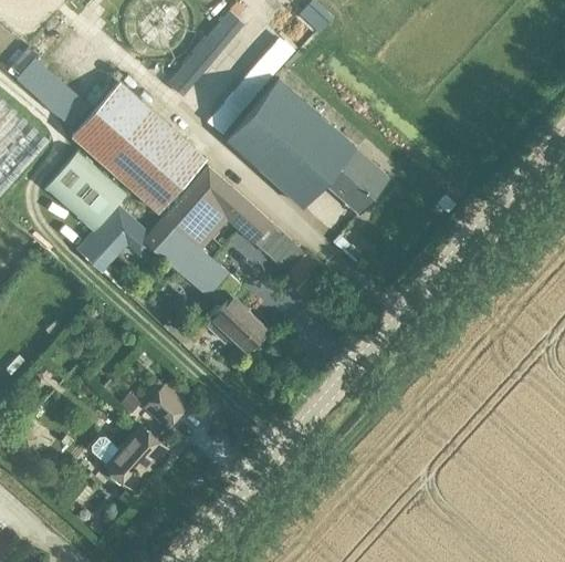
[(307,0),(297,12),(322,32),(335,17),(315,0),(307,0)]
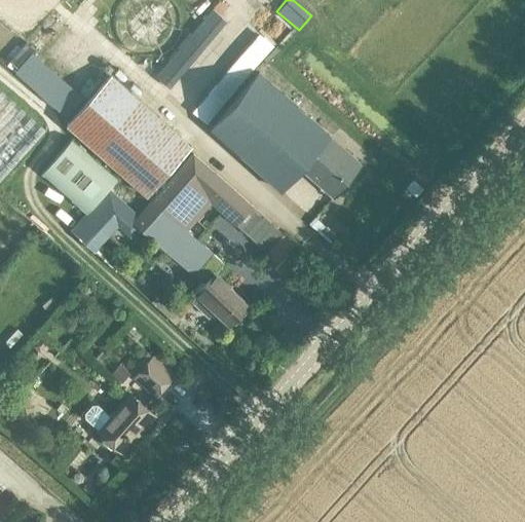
[(212,6),(158,79),(175,90),(227,17),(212,6)]
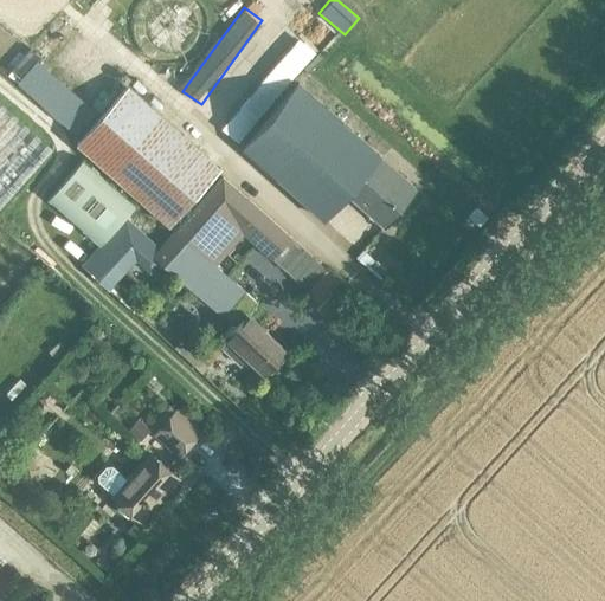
[(5,73),(72,125),(91,102),(24,50),(5,73)]
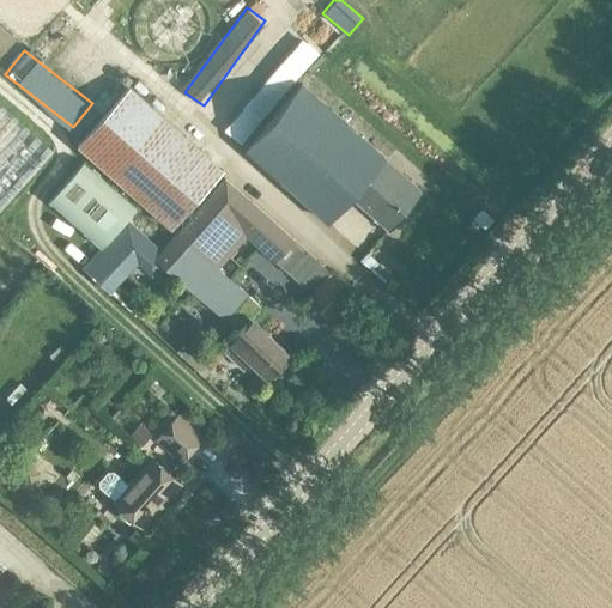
[(388,233),(422,196),(302,90),(246,153),(328,228),(352,200),(388,233)]
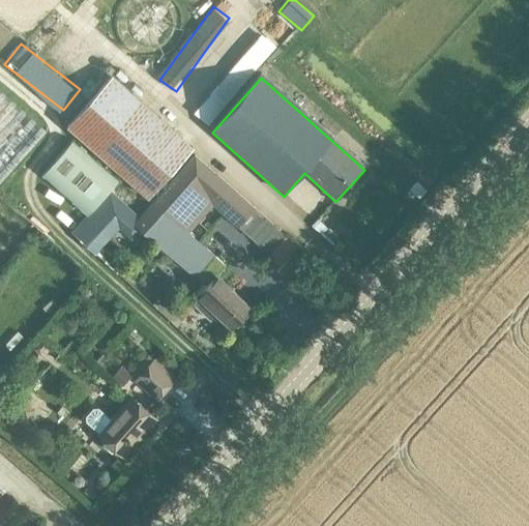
[(111,81),(67,129),(148,202),(193,153),(111,81)]
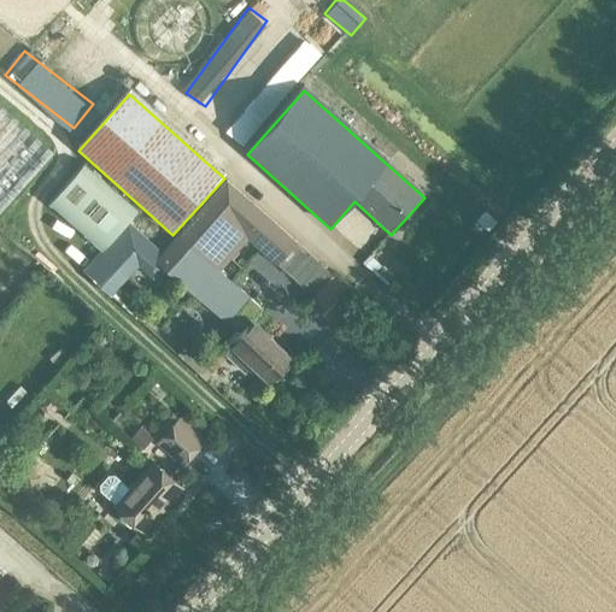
[(84,139),(103,115),(93,106),(75,130),(84,139)]
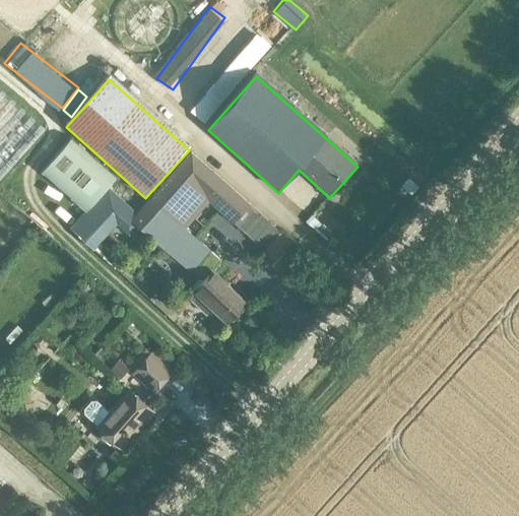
[(0,181),(45,131),(0,90),(0,181)]
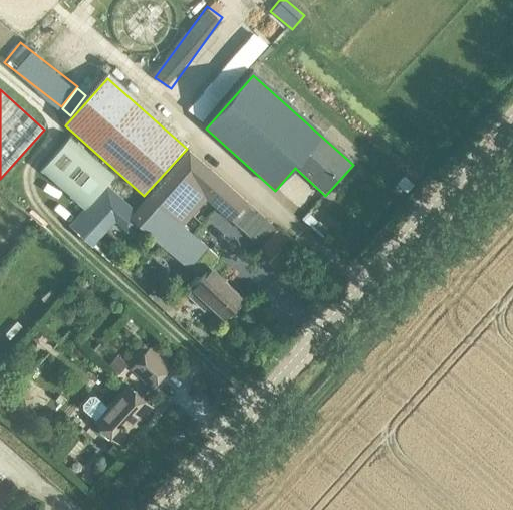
[(39,172),(85,211),(114,176),(68,138),(39,172)]
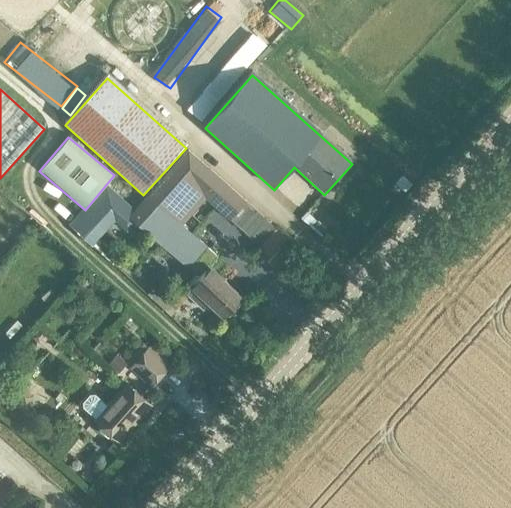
[(260,249),(276,231),(188,153),(136,212),(130,219),(133,221),(163,248),(189,269),(189,268),(201,279),(186,295),(205,312),(210,306),(225,319),(242,300),(209,271),(219,260),(181,227),(205,200),(260,249)]
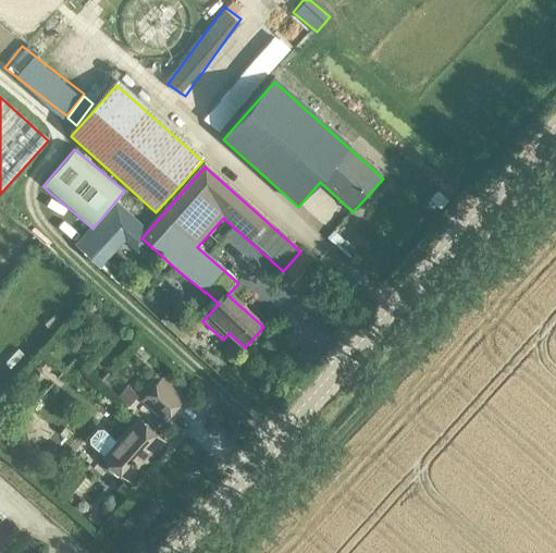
[(91,250),(84,257),(89,262),(114,235),(134,253),(145,241),(141,238),(135,232),(133,234),(123,225),(126,223),(115,212),(86,245),(91,250)]
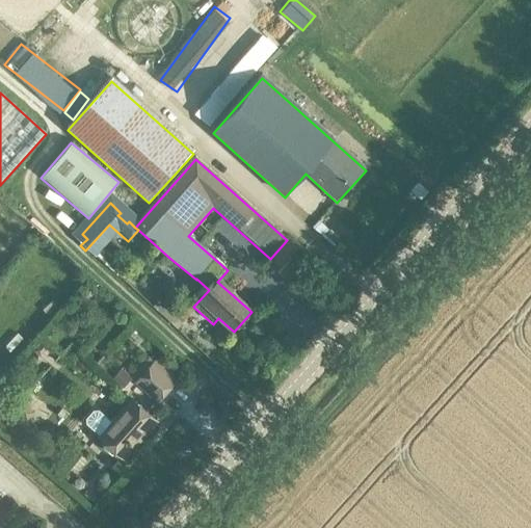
[(160,403),(177,384),(156,366),(139,386),(160,403)]
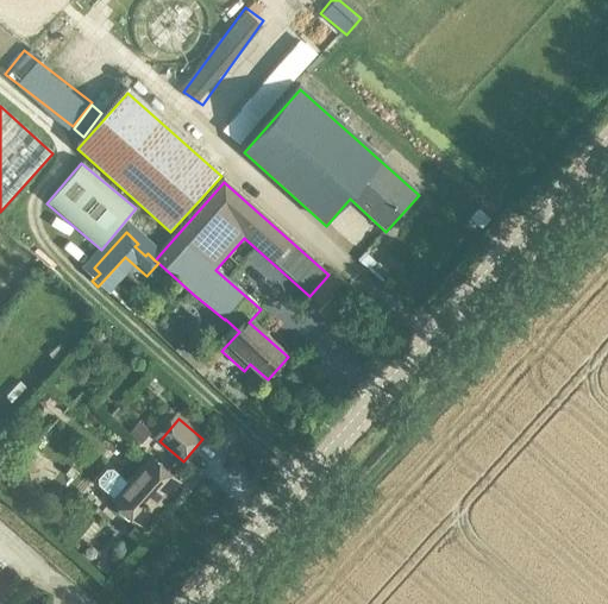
[(145,444),(154,431),(138,421),(130,434),(145,444)]
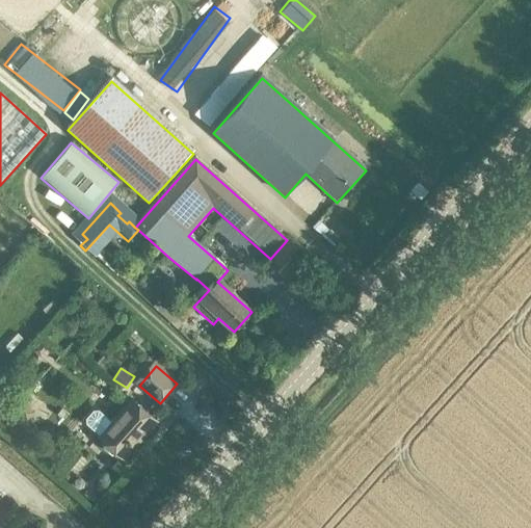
[(126,460),(158,424),(134,403),(104,438),(109,442),(107,450),(115,457),(121,456),(126,460)]
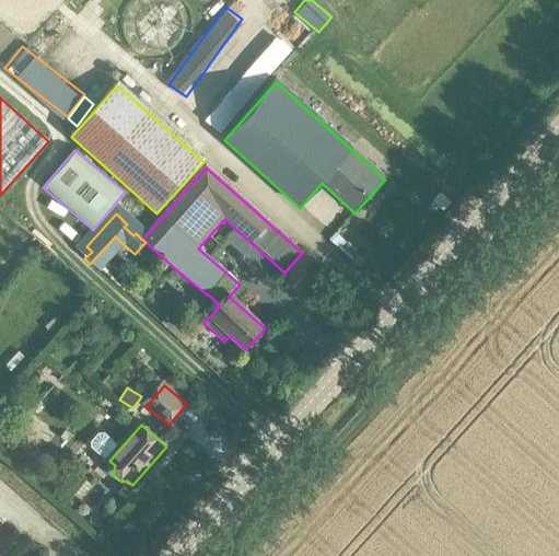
[(100,429),(89,443),(103,454),(114,440),(100,429)]
